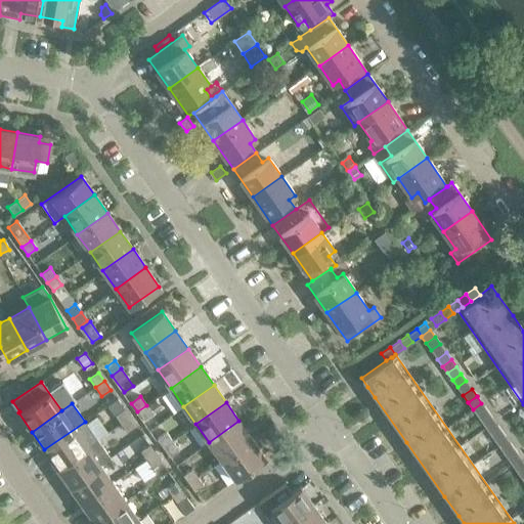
[(486,409),(481,403),(473,409),(477,417),(486,409)]
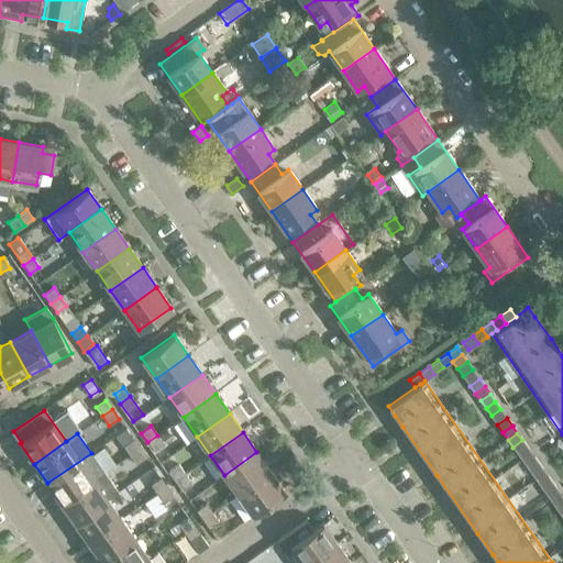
[(164,444),(157,435),(147,442),(154,451),(164,444)]
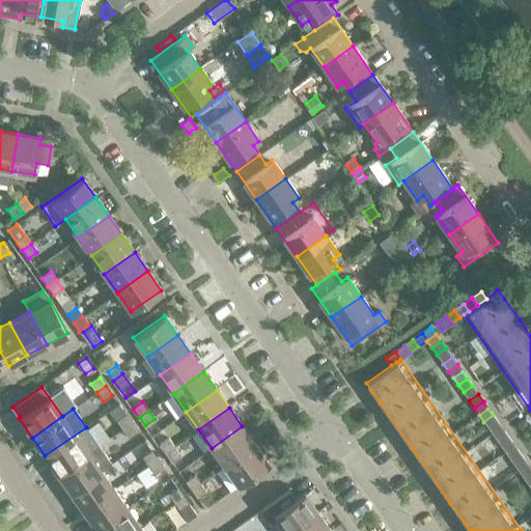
[(132,422),(126,414),(116,420),(122,429),(132,422)]
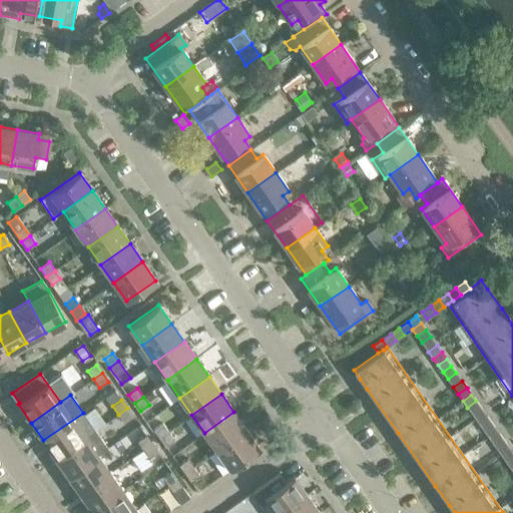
[(481,408),(476,401),(467,408),(472,415),(481,408)]
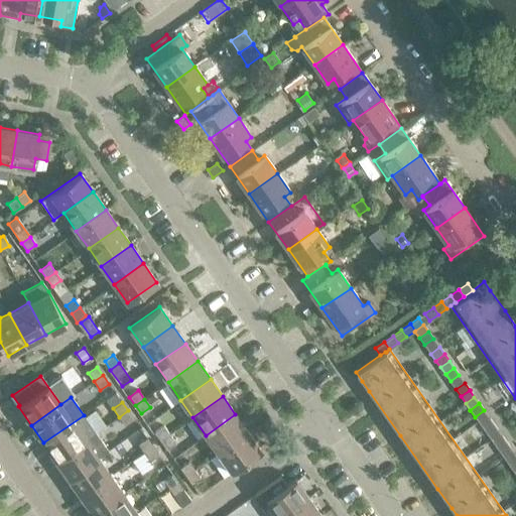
[(133,419),(128,410),(119,417),(125,425),(133,419)]
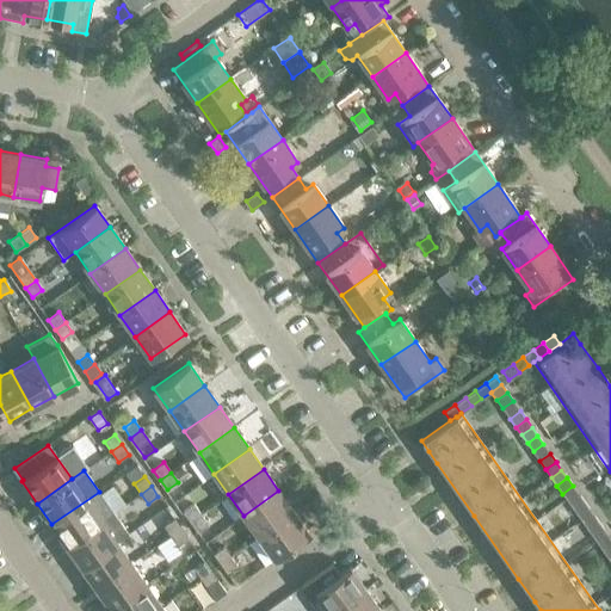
[(294,512),(278,491),(244,516),(258,537),(294,512)]
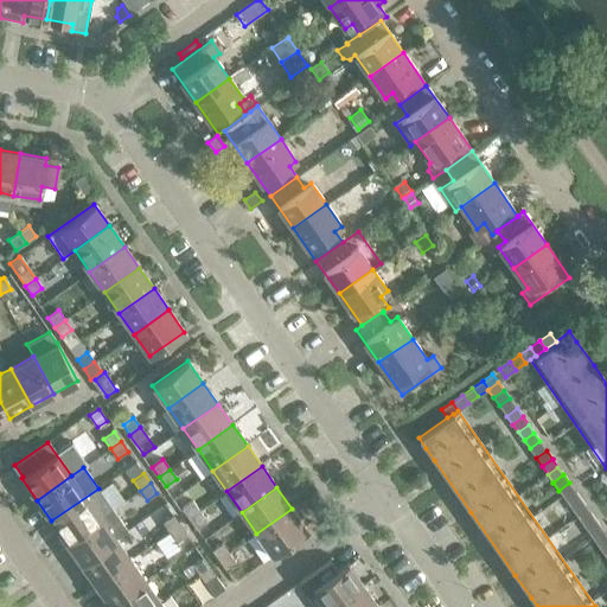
[(113,509),(98,489),(51,521),(66,542),(113,509)]
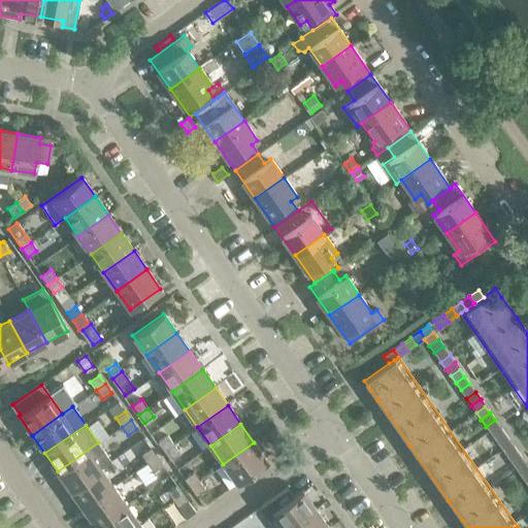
[(492,435),(497,442),(506,435),(501,428),(492,435)]
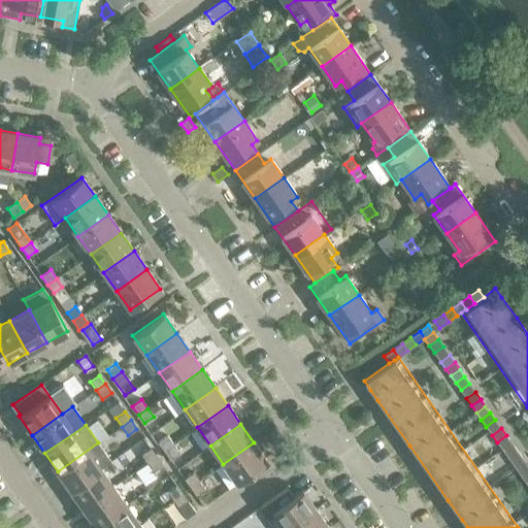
[(512,442),(506,435),(497,442),(502,450),(512,442)]
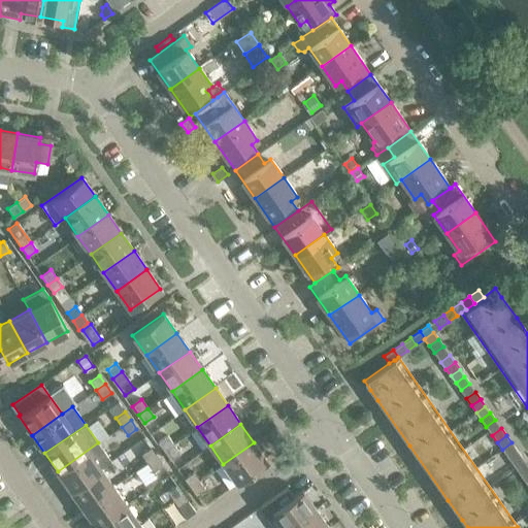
[(167,436),(158,442),(164,451),(173,444),(167,436)]
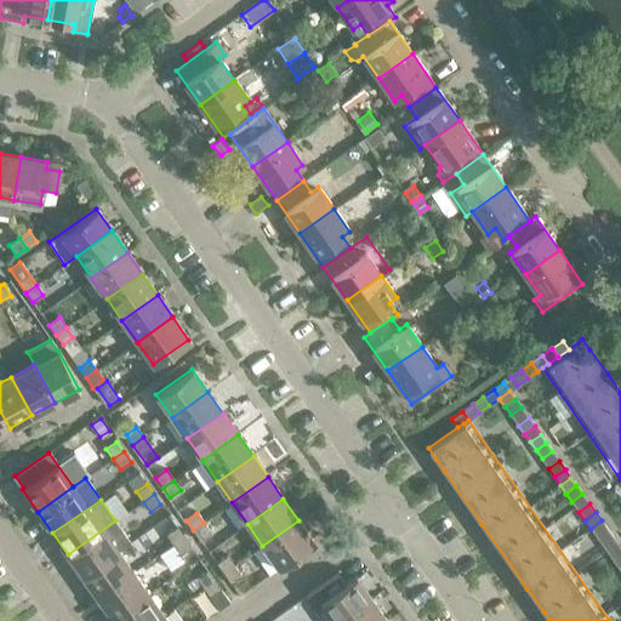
[(130,542),(115,520),(68,554),(83,576),(119,551),(130,542)]
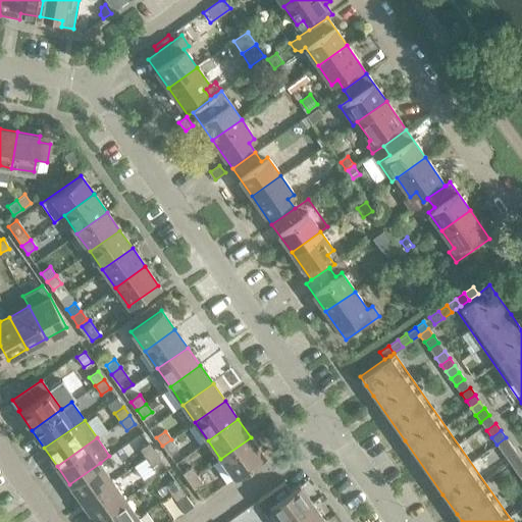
[(264,457),(251,437),(220,459),(235,477),(264,457)]
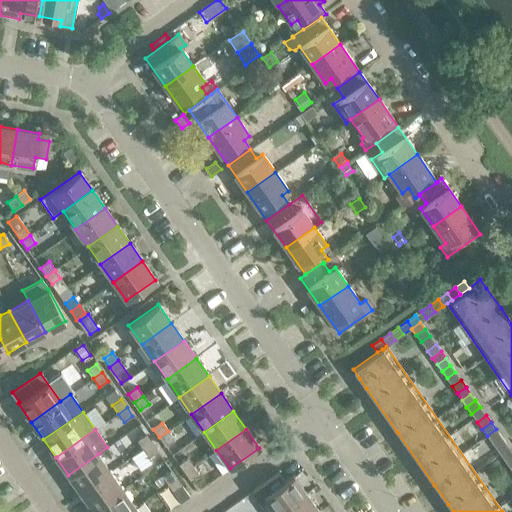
[(501,436),(496,429),(487,436),(492,442),(501,436)]
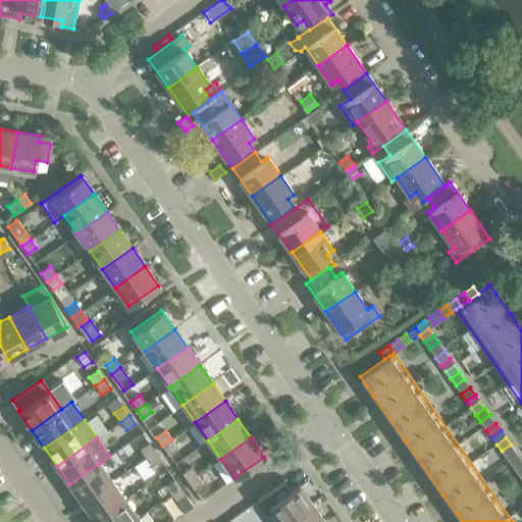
[(177,448),(171,439),(162,446),(168,455),(177,448)]
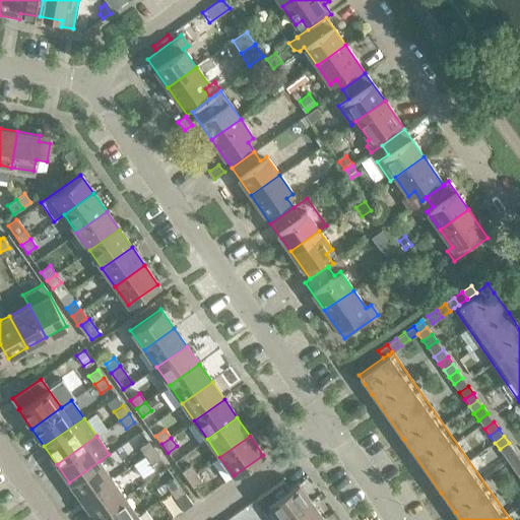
[(153,450),(147,441),(139,448),(145,456),(153,450)]
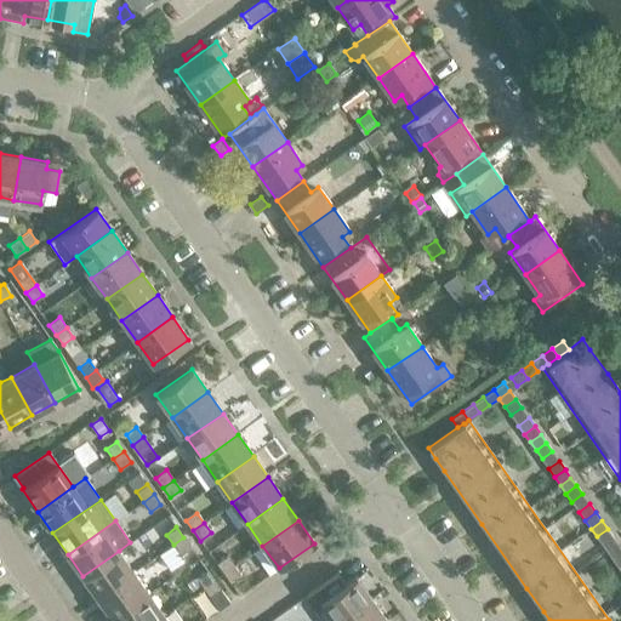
[(613,537),(608,529),(597,536),(603,545),(613,537)]
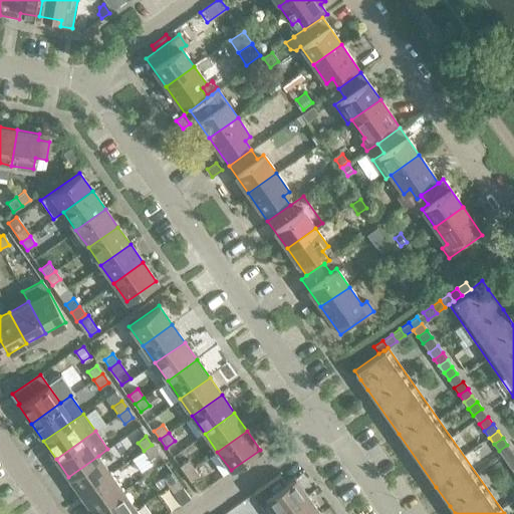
[(158,453),(152,445),(144,451),(149,459),(158,453)]
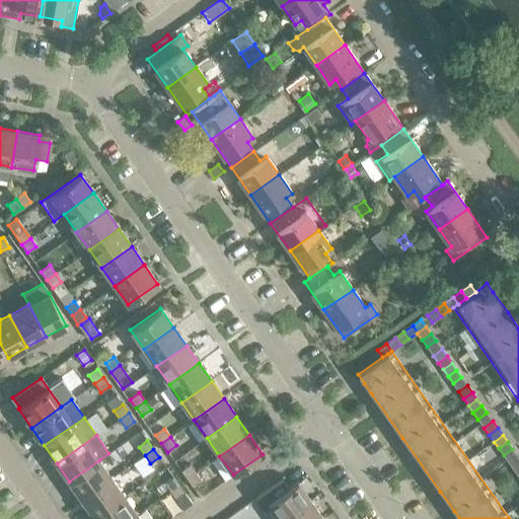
[(509,463),(514,470),(518,466),(518,458),(518,457),(509,463)]
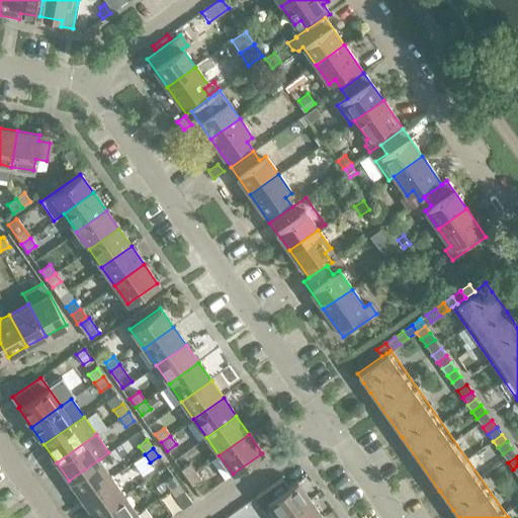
[(111,478),(99,459),(69,481),(82,498),(111,478)]
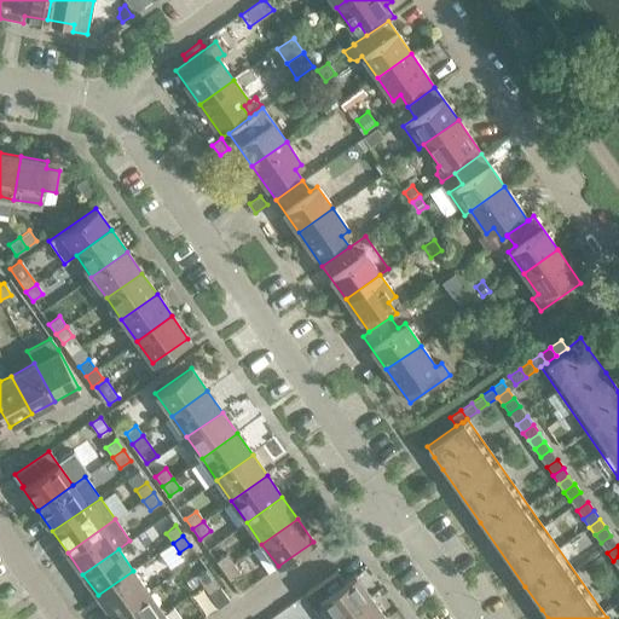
[(226,554),(215,561),(223,572),(233,563),(226,554)]
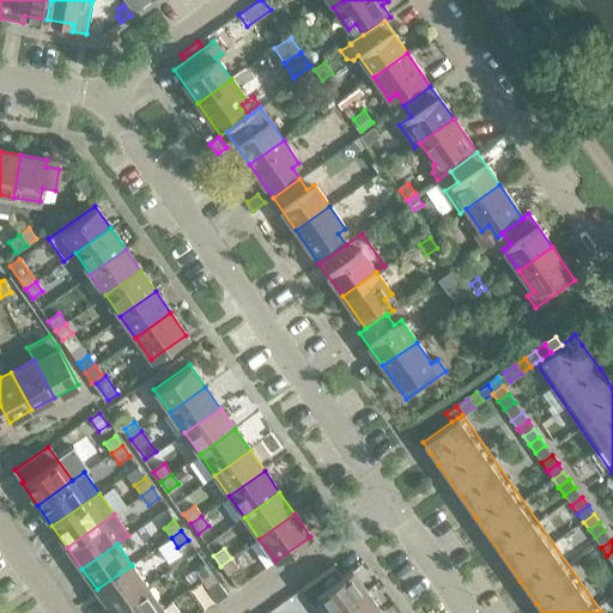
[(238,569),(231,558),(220,566),(228,576),(238,569)]
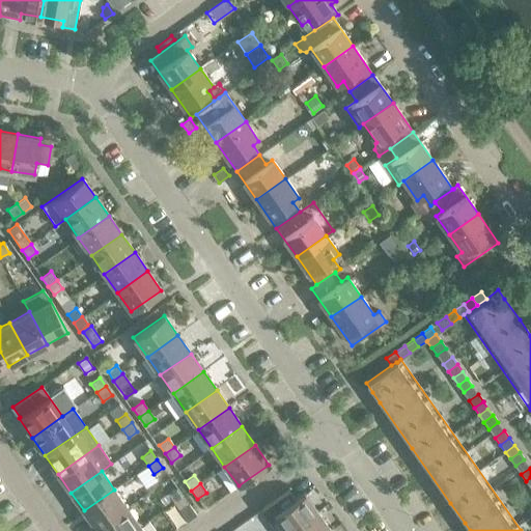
[(183,496),(176,487),(167,494),(173,502),(183,496)]
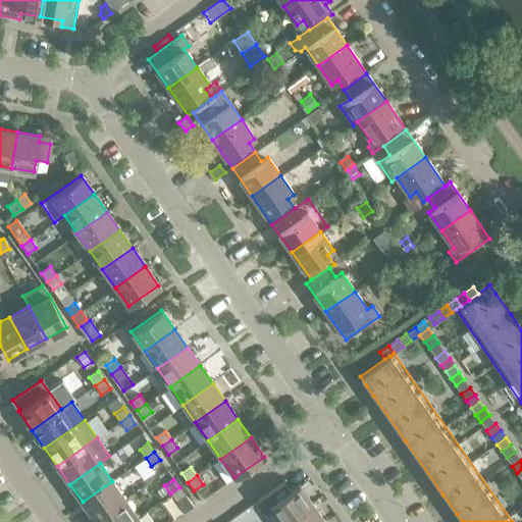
[(124,499),(112,481),(83,502),(95,520),(124,499)]
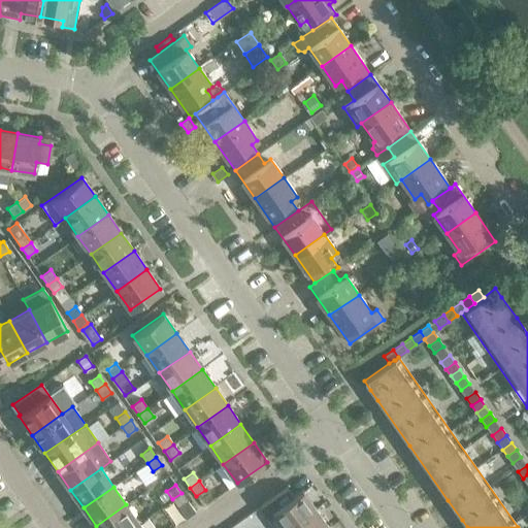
[(272,512),(283,527),(289,527),(316,509),(302,490),(272,512)]
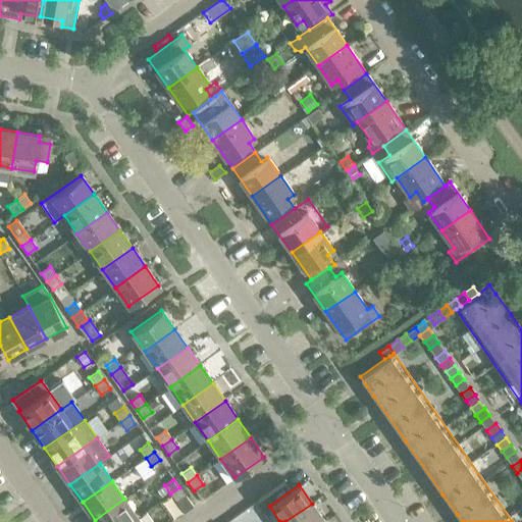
[(193,506),(179,487),(170,493),(184,513),(193,506)]
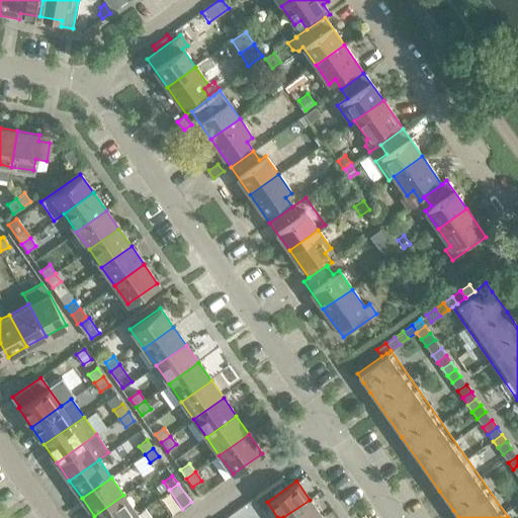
[(128,517),(137,513),(123,495),(94,516),(95,517),(128,517)]
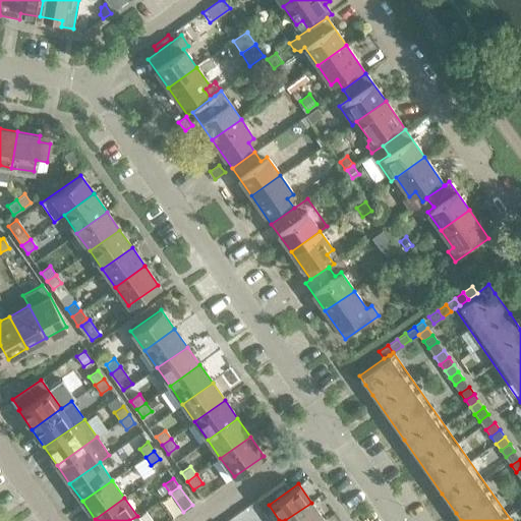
[(324,520),(325,520),(311,503),(285,520),(324,520)]
